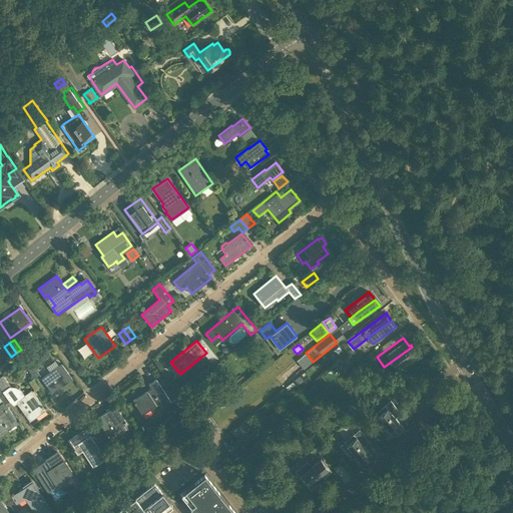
[(412,347),(384,367),(391,377),(418,357),(411,349),(413,348),(412,347)]
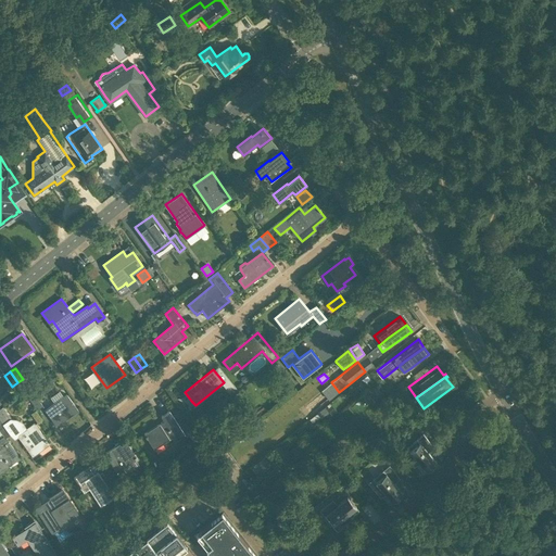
[(28,386),(23,390),(28,396),(28,397),(37,411),(42,406),(28,386)]
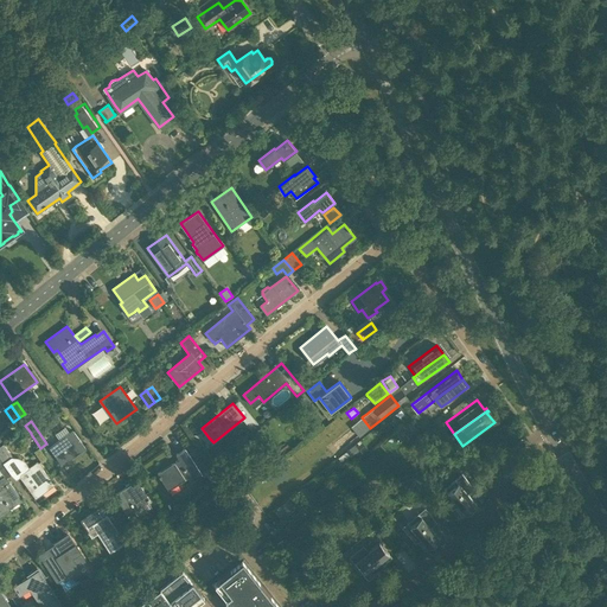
[(31,433),(25,426),(25,427),(20,429),(26,438),(31,434),(31,433)]
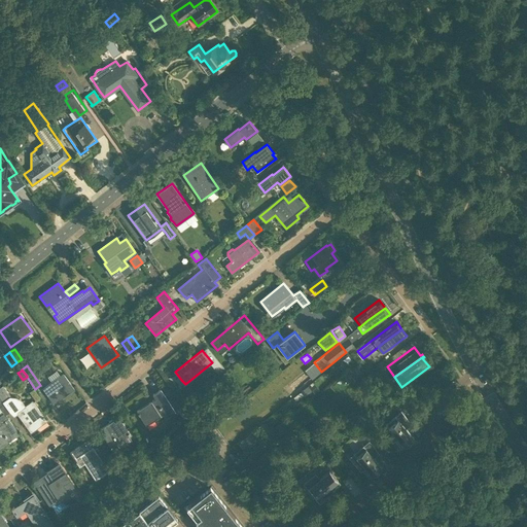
[(42,388),(54,403),(74,389),(63,374),(42,388)]
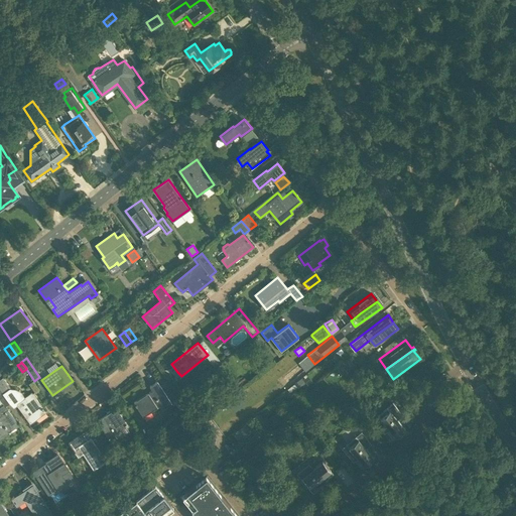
[(3,378),(0,379),(0,389),(10,403),(13,406),(16,404),(30,423),(45,412),(31,393),(24,398),(22,393),(19,391),(14,389),(11,388),(3,378)]
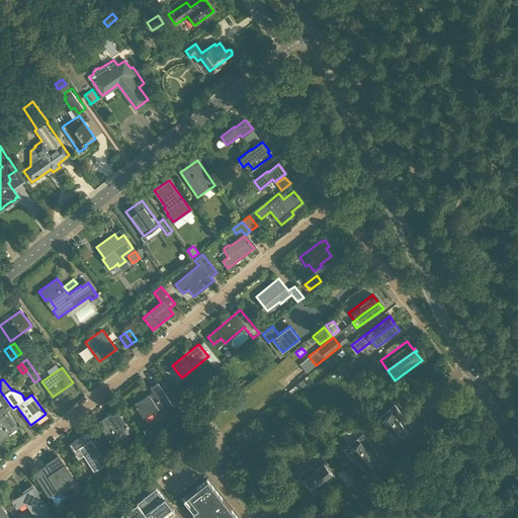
[(343,386),(338,379),(327,389),(332,396),(343,386)]
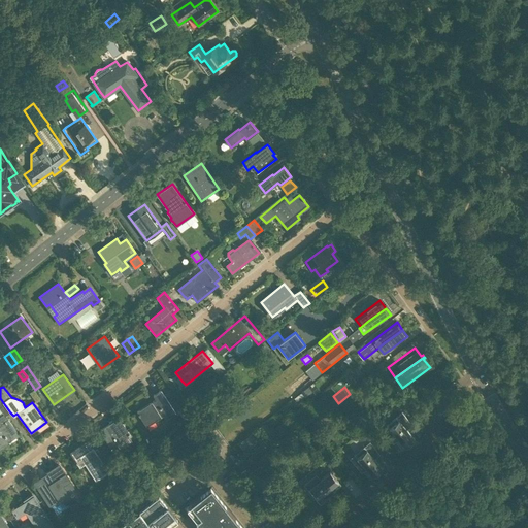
[(311,392),(308,388),(301,393),(304,397),(311,392)]
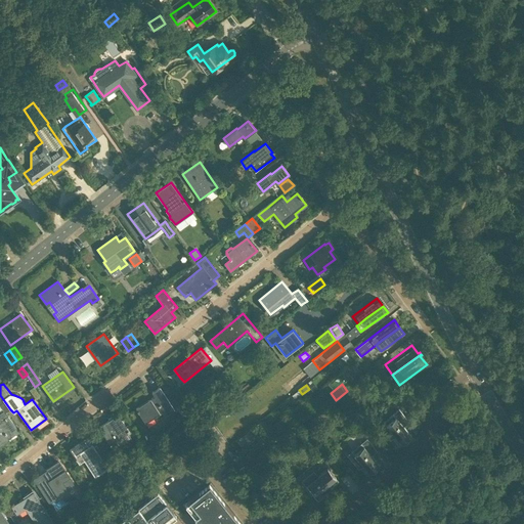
[(30,390),(36,398),(40,395),(34,387),(30,390)]
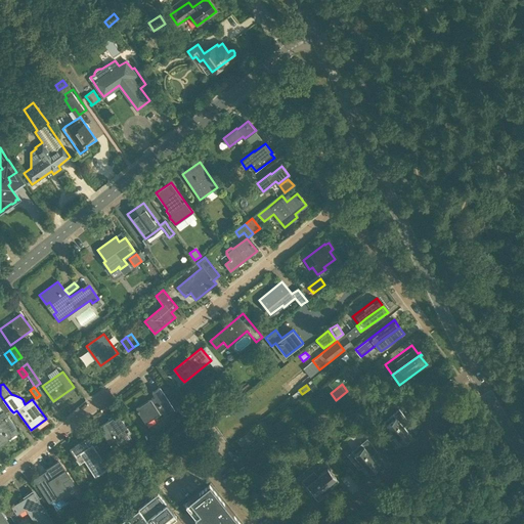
[(155,397),(136,408),(145,424),(164,411),(167,416),(174,410),(160,387),(151,392),(155,397)]
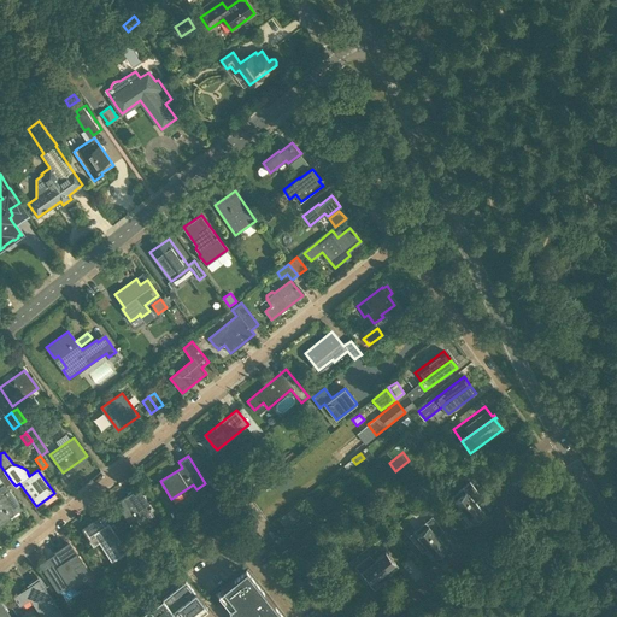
[(12,482),(0,465),(0,479),(4,485),(6,487),(6,486),(12,482)]
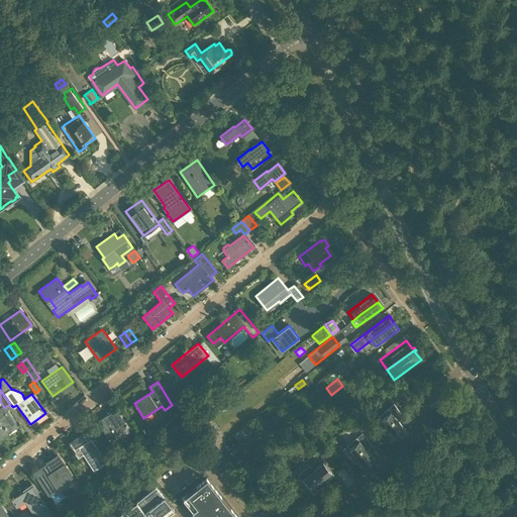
[(239,393),(226,402),(234,412),(246,402),(239,393)]
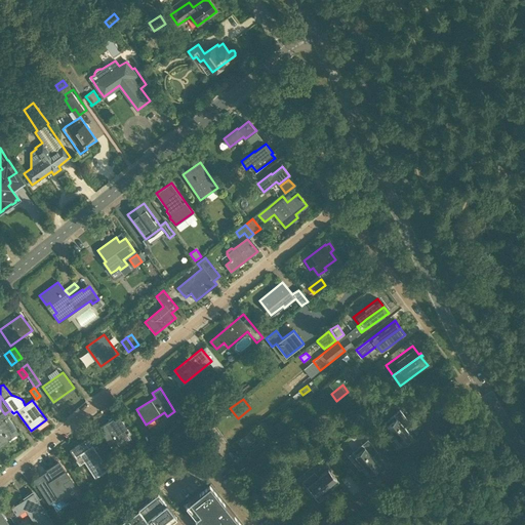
[(182,404),(176,408),(184,418),(190,414),(182,404)]
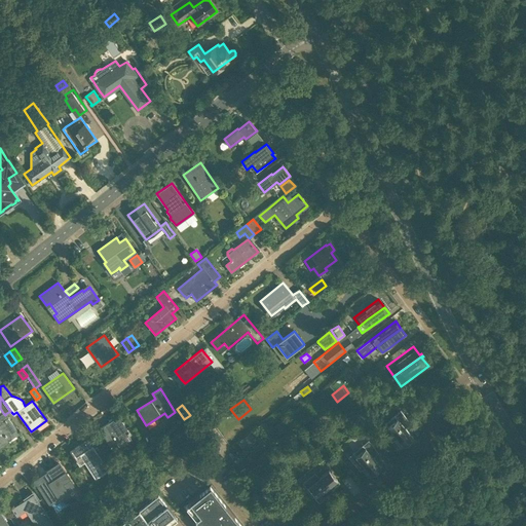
[(401,411),(385,424),(392,434),(397,438),(393,440),(400,448),(413,437),(405,427),(401,423),(407,418),(401,411)]
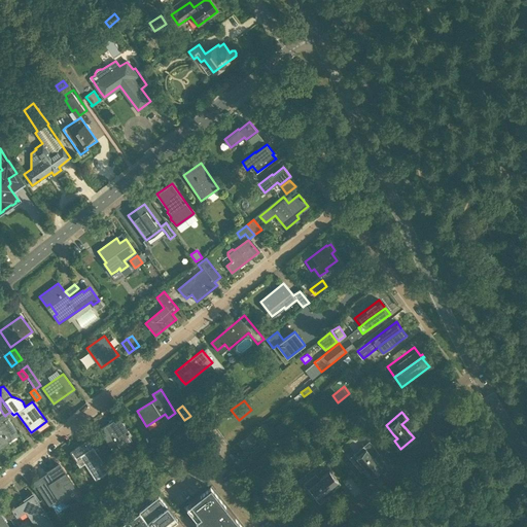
[(0,447),(19,434),(8,419),(5,415),(5,416),(3,414),(0,416),(0,447)]
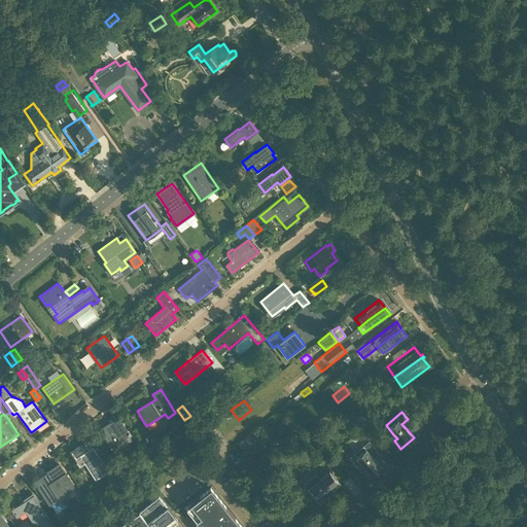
[(110,447),(116,444),(119,448),(132,441),(129,435),(130,435),(118,417),(99,429),(110,447)]
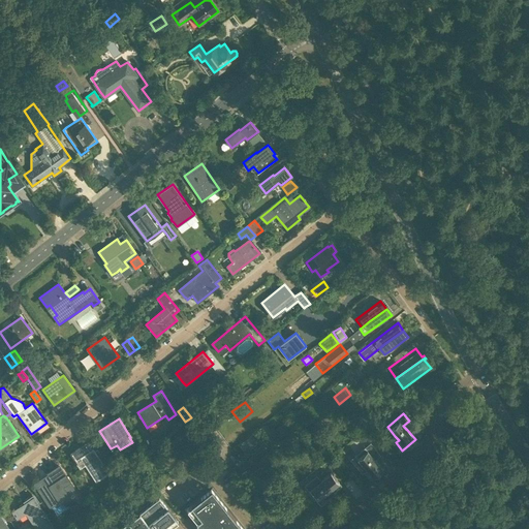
[(261,439),(255,432),(242,443),(247,450),(261,439)]
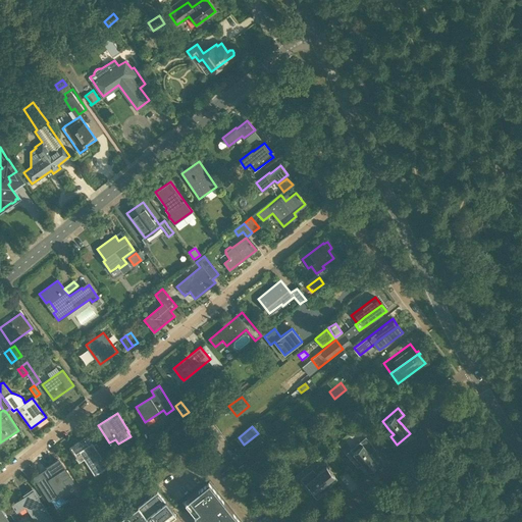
[(107,467),(104,462),(107,460),(100,448),(97,450),(92,442),(90,445),(85,437),(69,448),(73,455),(79,463),(84,459),(95,476),(107,467)]
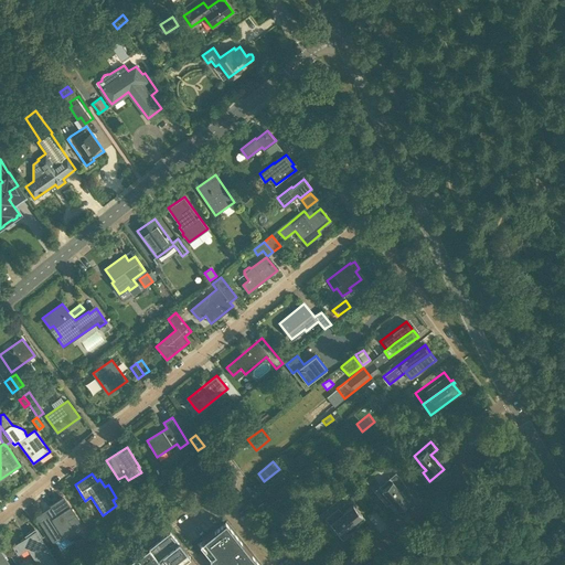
[(395,473),(379,487),(381,490),(385,494),(391,501),(391,502),(388,504),(395,512),(398,510),(409,501),(401,491),(396,486),(403,481),(395,473)]
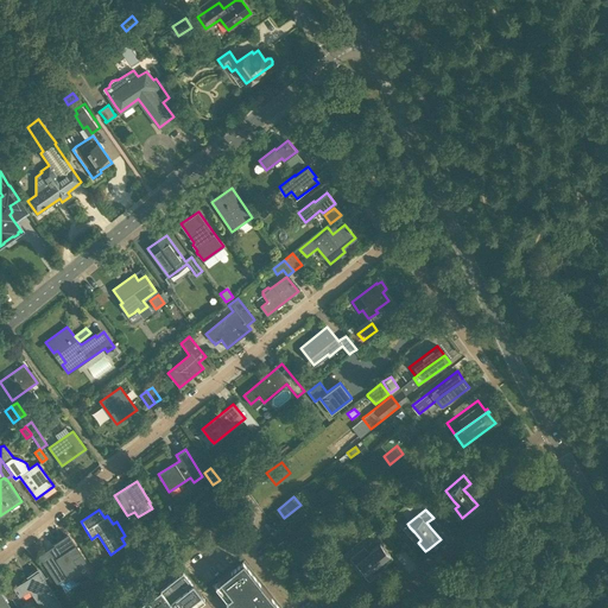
[(69,537),(46,551),(54,563),(46,568),(52,576),(55,575),(58,580),(70,572),(81,565),(77,561),(82,557),(69,537)]
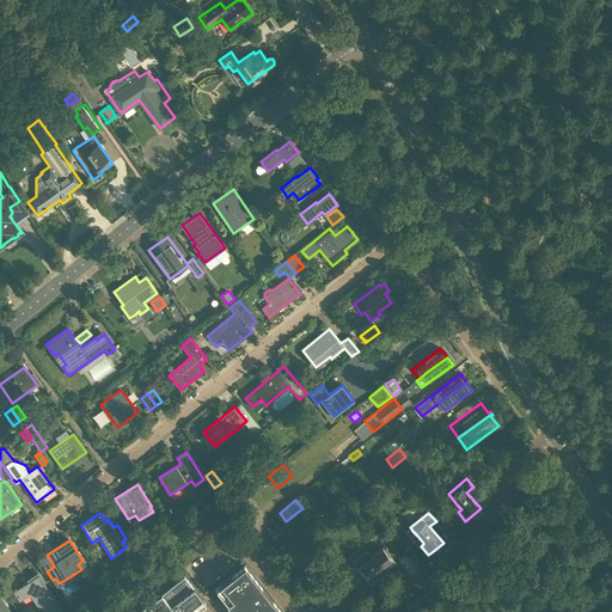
[(363,552),(352,562),(367,580),(383,565),(386,569),(395,562),(392,558),(383,546),(374,554),(368,558),(363,552)]
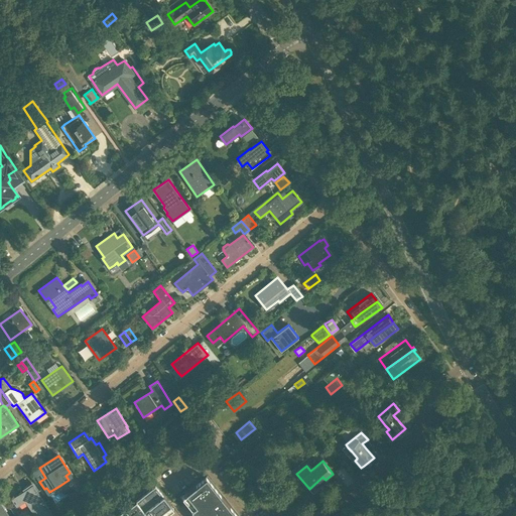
[(237,515),(206,476),(185,492),(186,493),(195,503),(196,505),(191,508),(197,514),(197,515),(199,514),(200,515),(237,515)]
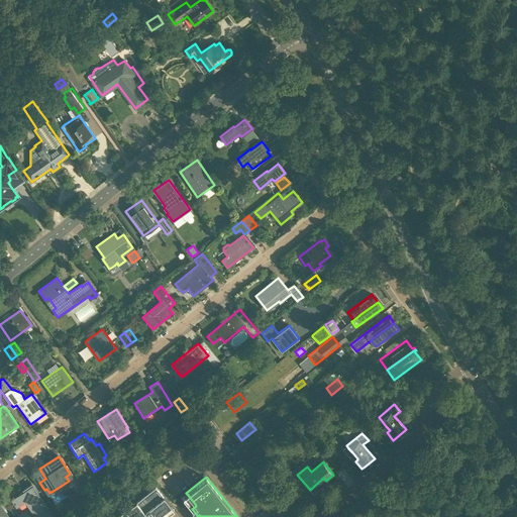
[(50,516),(53,516),(48,510),(33,486),(29,488),(28,487),(23,490),(24,492),(11,500),(16,508),(25,502),(34,516),(50,516)]
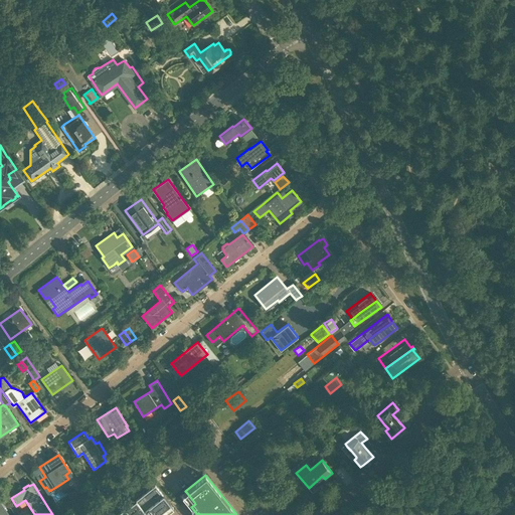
[(155,484),(115,514),(159,514),(158,513),(170,504),(171,503),(155,484)]
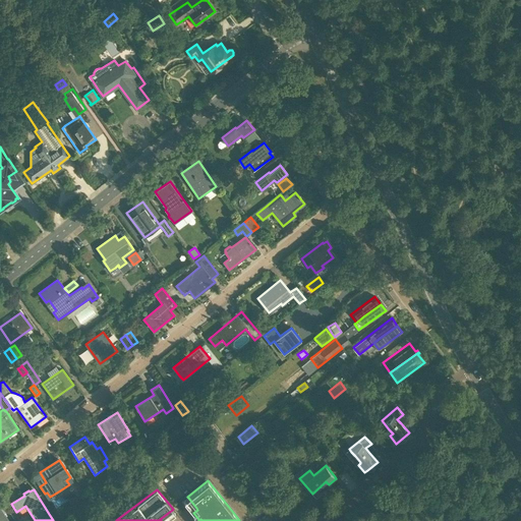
[(283,513),(300,503),(295,494),(278,504),(283,513)]
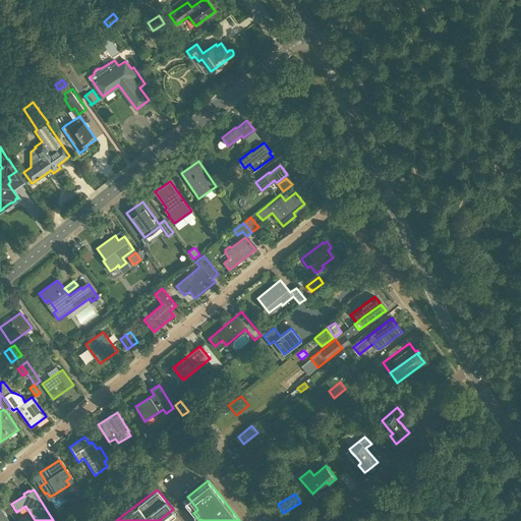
[(8,520),(0,508),(0,520),(8,520)]
